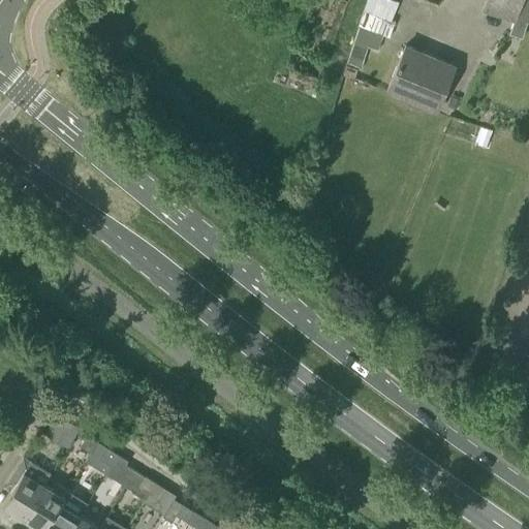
[(521,0),(485,0),(483,9),(515,20),(521,0)]
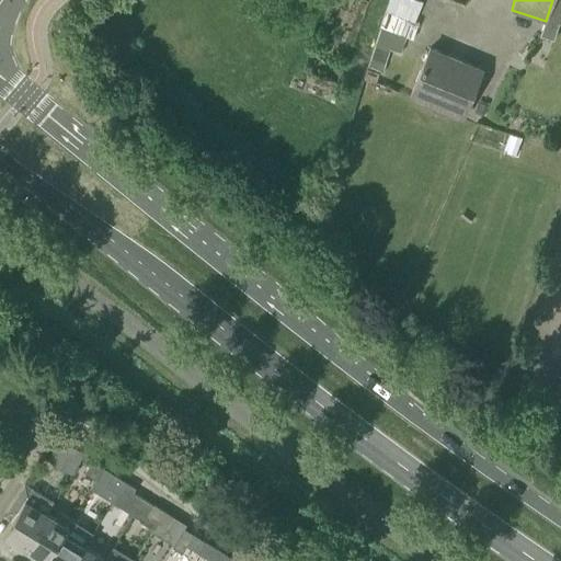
[(386,9),(380,26),(405,35),(413,37),(419,21),(414,19),(386,9)]
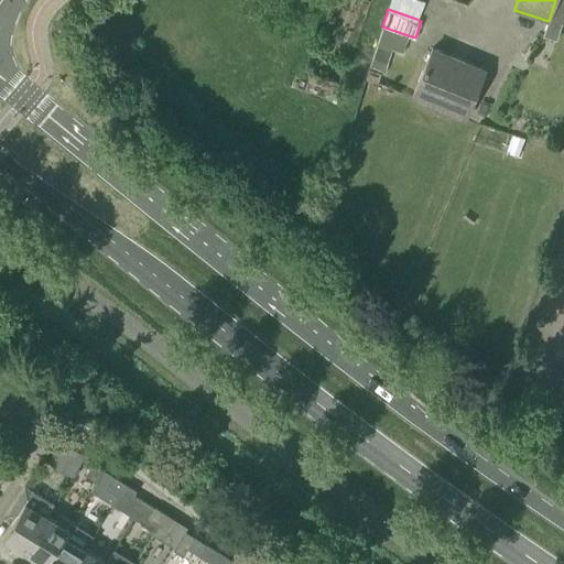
[(377,46),(369,68),(383,73),(391,52),(392,47),(402,51),(408,35),(382,26),(376,46),(377,46)]
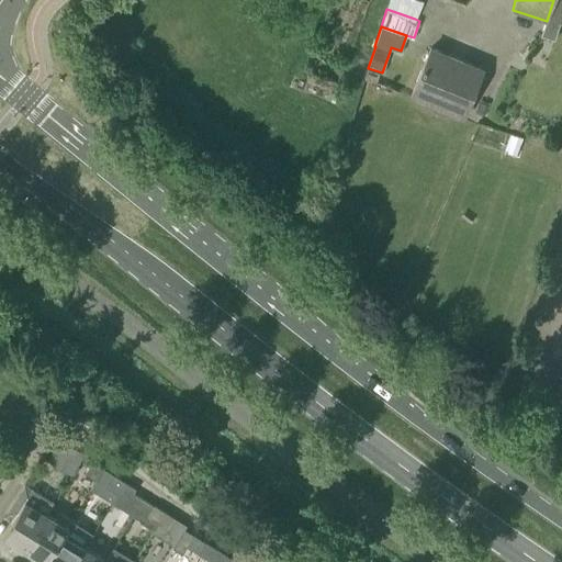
[(464,120),(485,69),(430,46),(409,97),(464,120)]
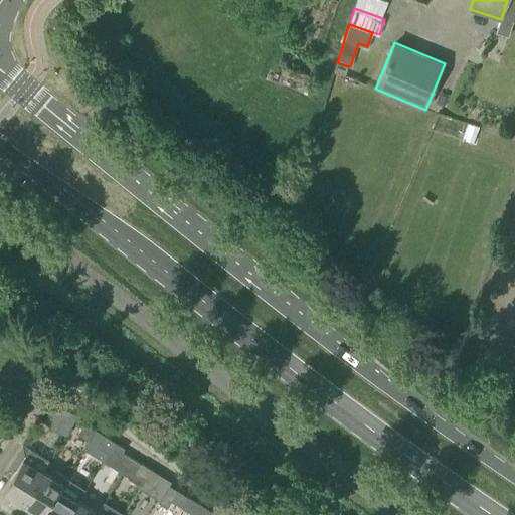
[(480,127),(468,123),(462,140),(473,144),(480,127)]
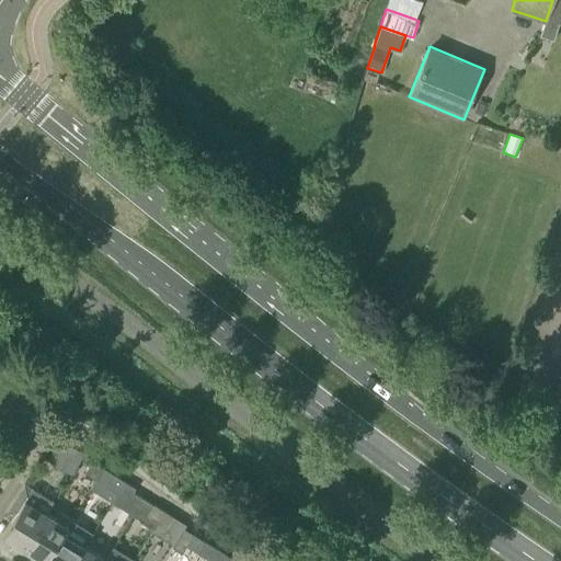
[(55,448),(78,462),(84,451),(63,438),(55,448)]
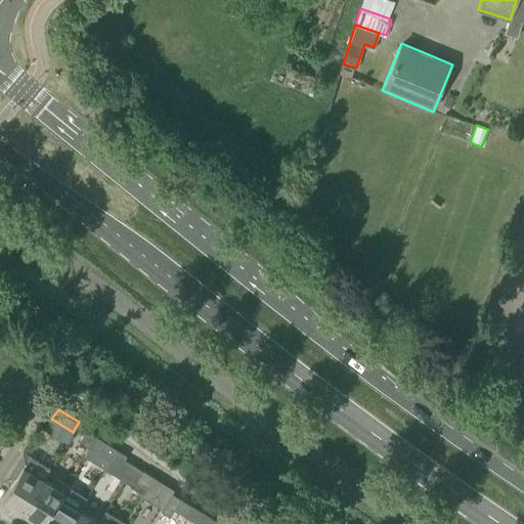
[(73,432),(51,419),(45,430),(67,442),(73,432)]
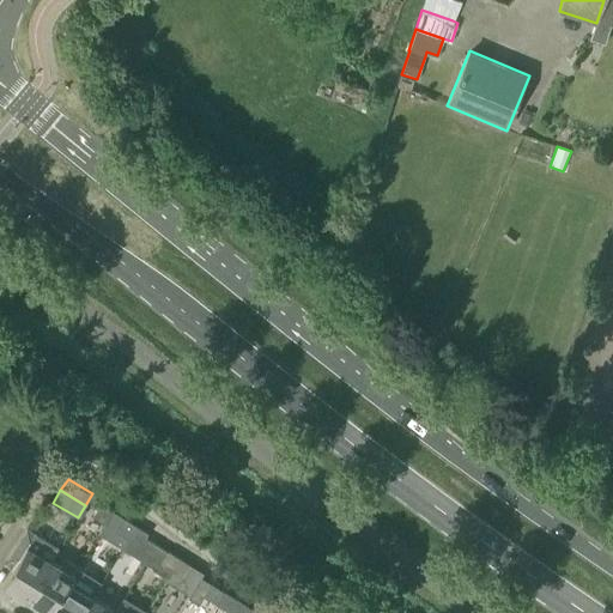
[(92,516),(104,523),(111,511),(101,504),(92,516)]
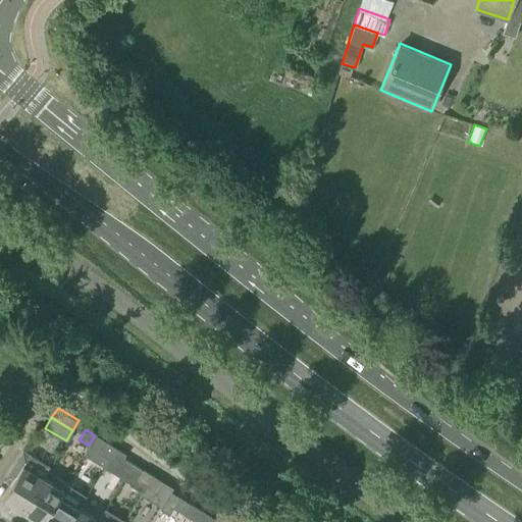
[(103,467),(115,448),(95,435),(89,446),(101,454),(96,462),(103,467)]
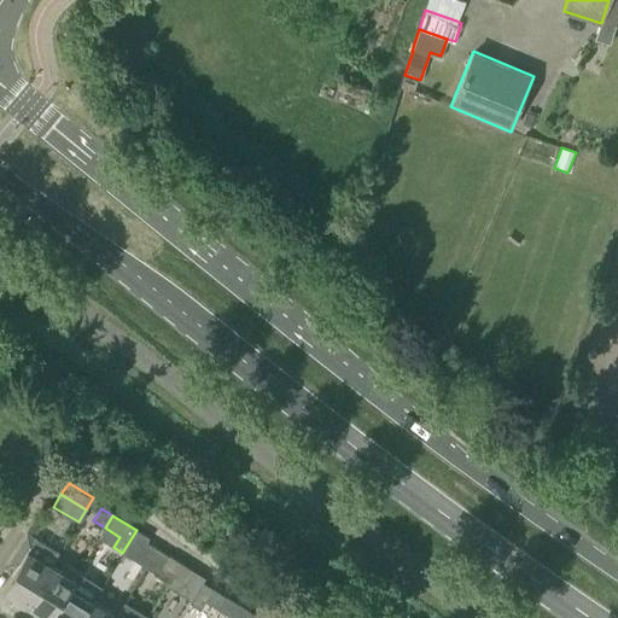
[(122,553),(135,561),(147,542),(150,537),(136,530),(122,553)]
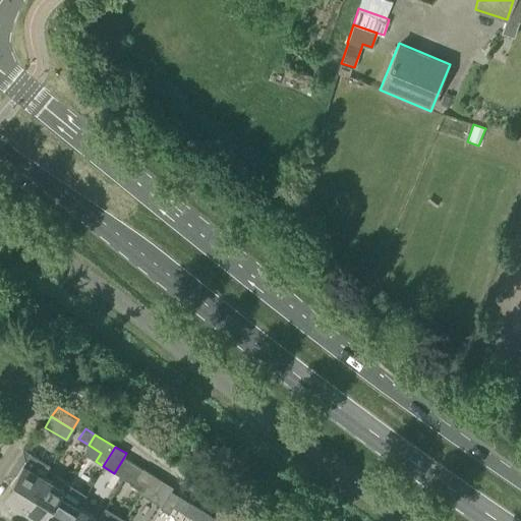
[(8,510),(17,516),(43,475),(43,476),(50,465),(22,449),(6,475),(13,480),(2,497),(14,504),(11,510),(9,509),(8,510)]
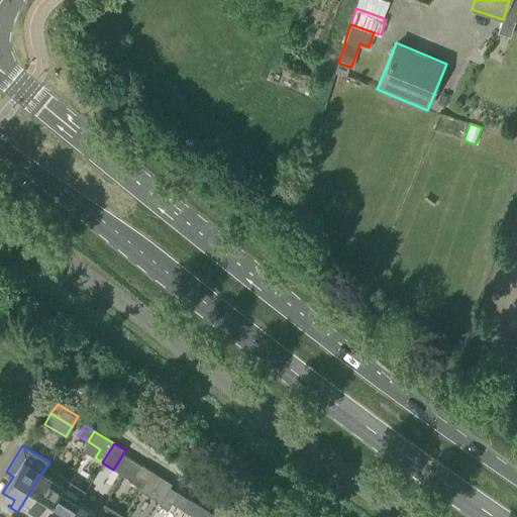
[(140,464),(134,476),(144,482),(145,481),(151,471),(140,464)]
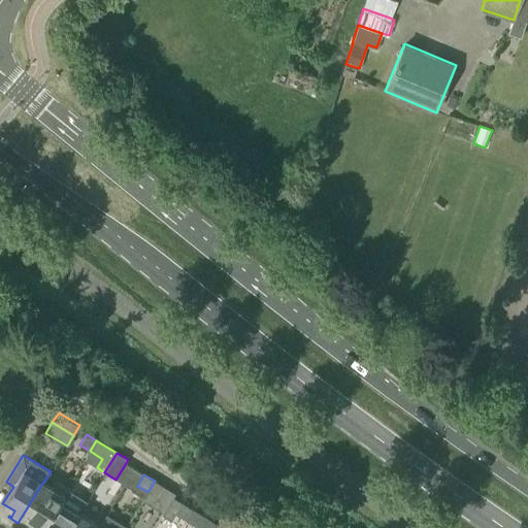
[(41,527),(42,527),(67,491),(68,488),(56,481),(52,487),(43,483),(43,482),(18,523),(26,527),(29,527),(28,527),(32,522),(41,527)]
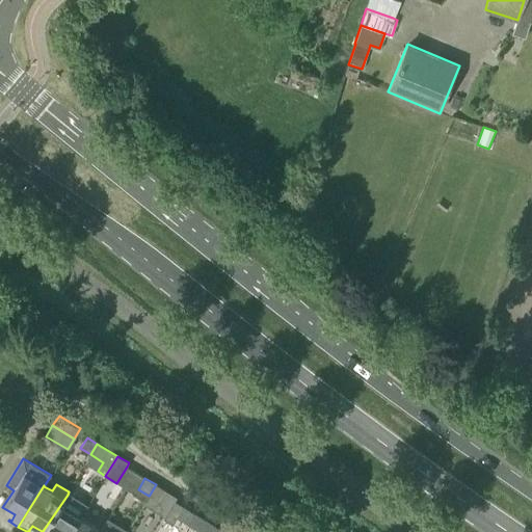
[(156,484),(150,495),(170,507),(175,501),(177,498),(156,484)]
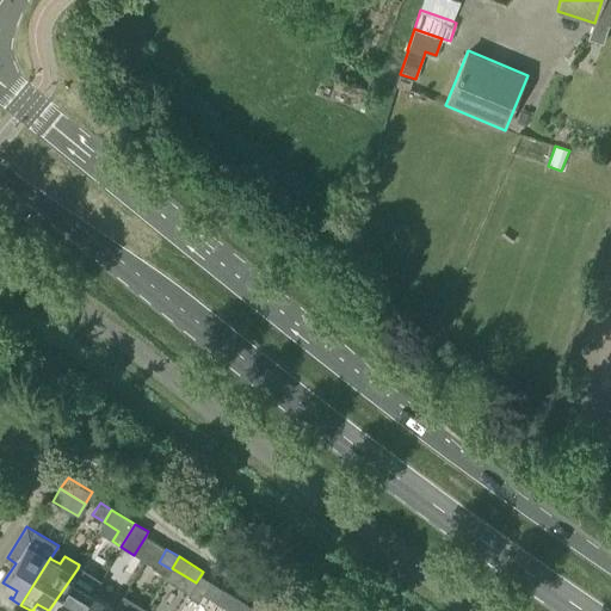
[(80,610),(91,596),(100,581),(78,568),(49,610),(80,610)]
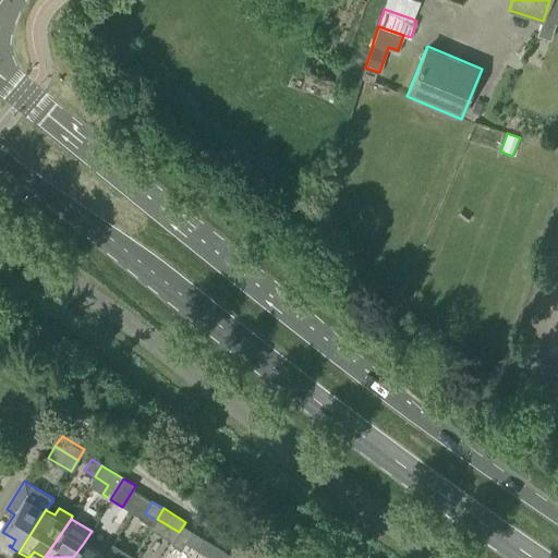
[(204,538),(193,531),(185,543),(187,544),(195,549),(196,549),(204,538)]
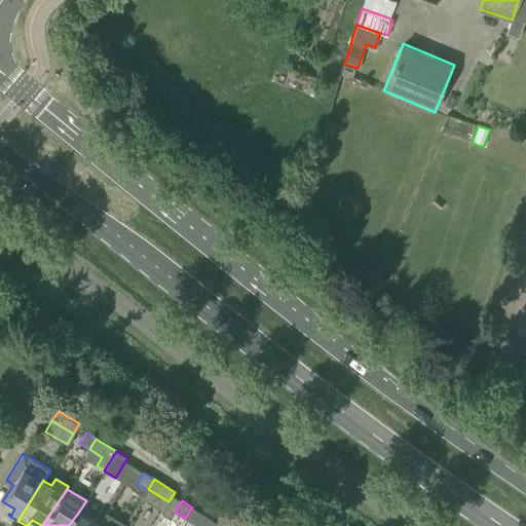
[(192,508),(185,518),(195,525),(194,525),(209,525),(213,520),(192,508)]
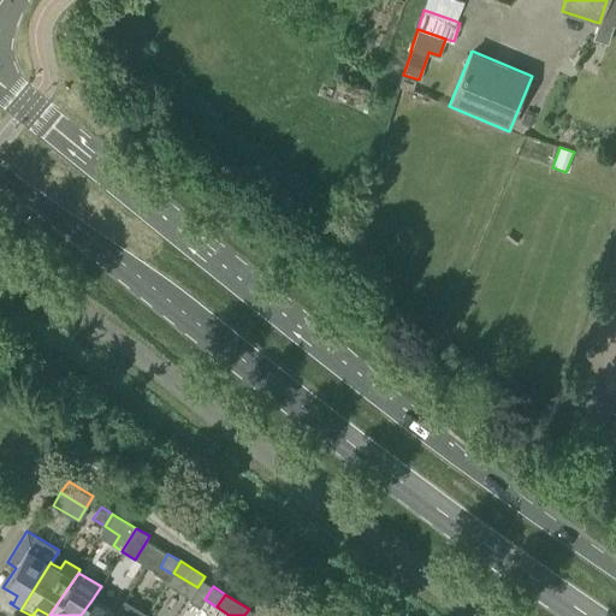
[(92,600),(81,615),(113,615),(114,615),(92,600)]
